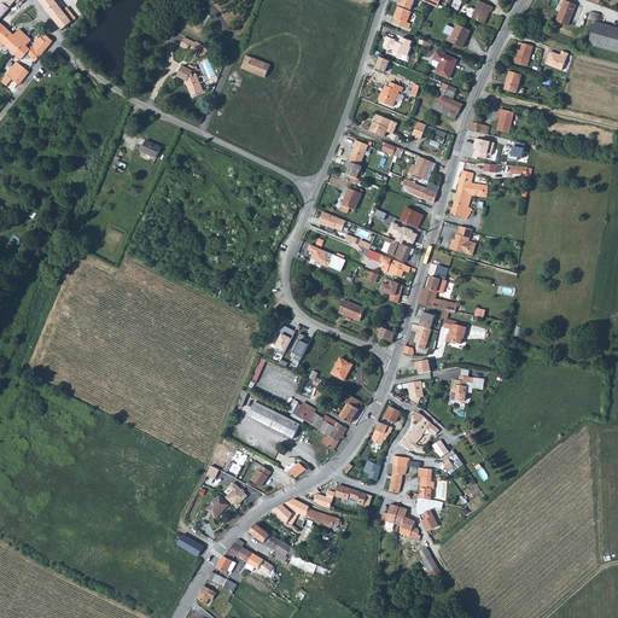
[(39,0),(63,30),(76,19),(66,9),(63,11),(53,0),(39,0)]
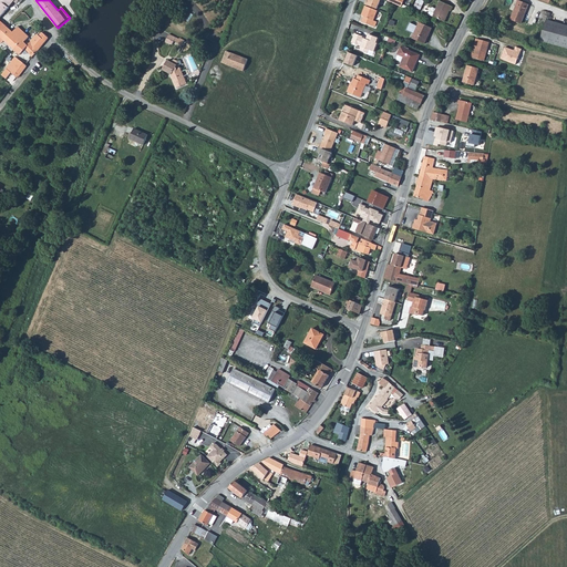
[(419,0),(416,0),(413,10),(415,11),(416,10),(420,11),(424,2),(419,0)]
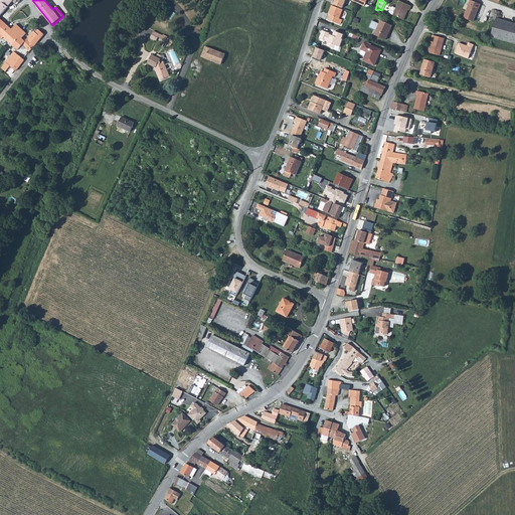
[(411,7),(399,1),(396,8),(393,7),(391,7),(389,12),(390,13),(403,19),(408,9),(409,10),(411,7)]
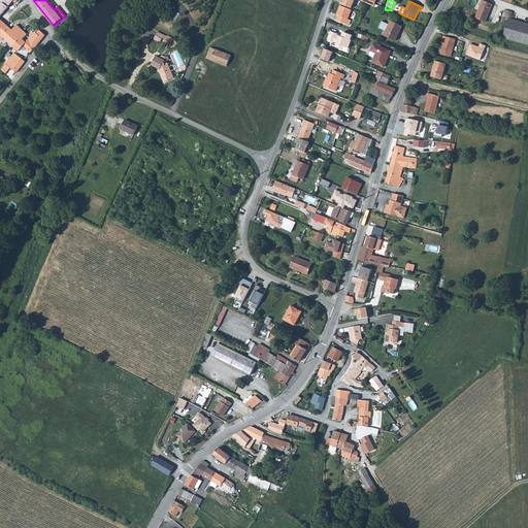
[(483,1),(475,19),(486,22),(492,4),(483,1)]
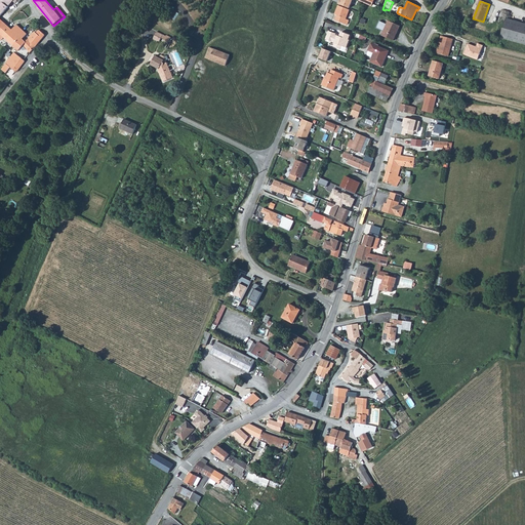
[(338,6),(335,15),(337,15),(335,19),(348,25),(349,21),(346,19),(350,10),(338,6)]
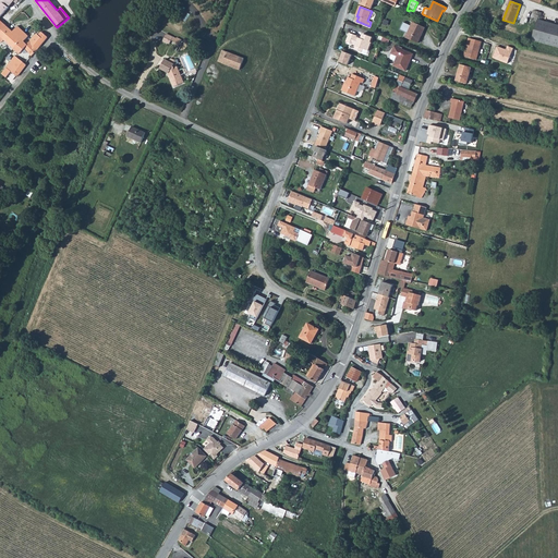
[(538,20),(532,40),(557,47),(557,25),(549,23),(538,20)]
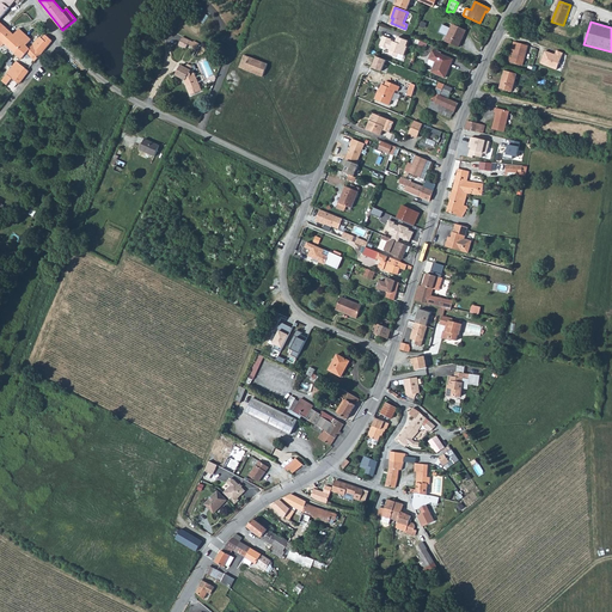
[(447,37),(445,41),(459,47),(466,31),(452,25),(451,29),(442,25),(439,34),(447,37)]
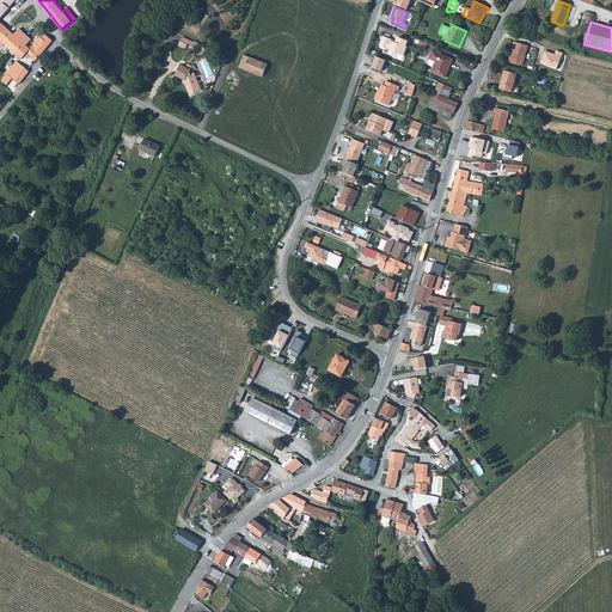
[(7,29),(0,38),(2,42),(16,54),(25,44),(28,46),(32,41),(19,29),(16,32),(18,34),(14,36),(7,29)]
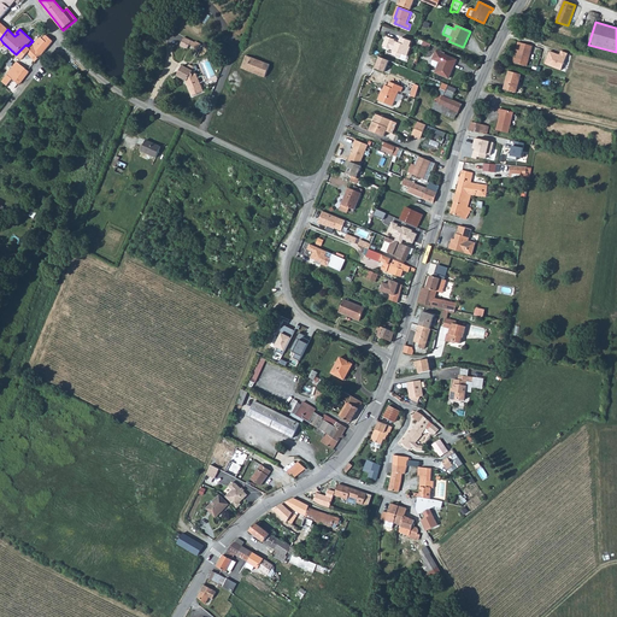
[(31,46),(30,46),(29,47),(28,46),(25,45),(16,54),(22,59),(23,58),(25,60),(29,56),(36,62),(52,41),(46,35),(43,37),(42,36),(41,36),(33,47),(31,46)]
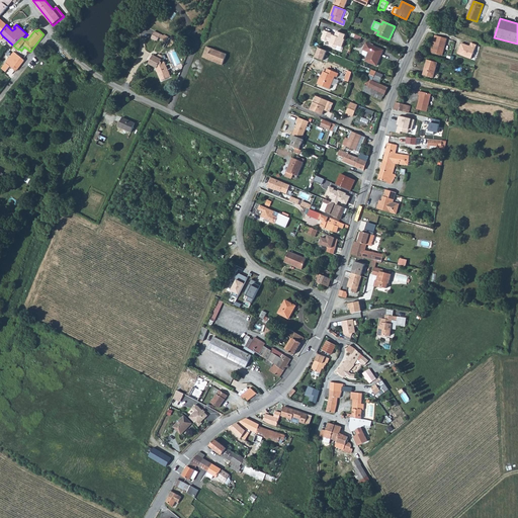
[(323,34),(322,39),(331,42),(329,47),(336,49),(337,46),(342,48),(345,40),(344,39),(346,35),(337,31),(335,36),(332,35),(332,33),(325,30),(323,34)]
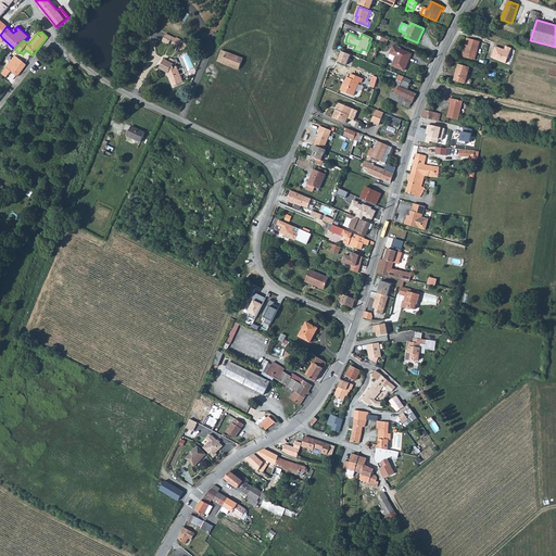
[(165,34),(161,42),(167,45),(171,37),(165,34)]
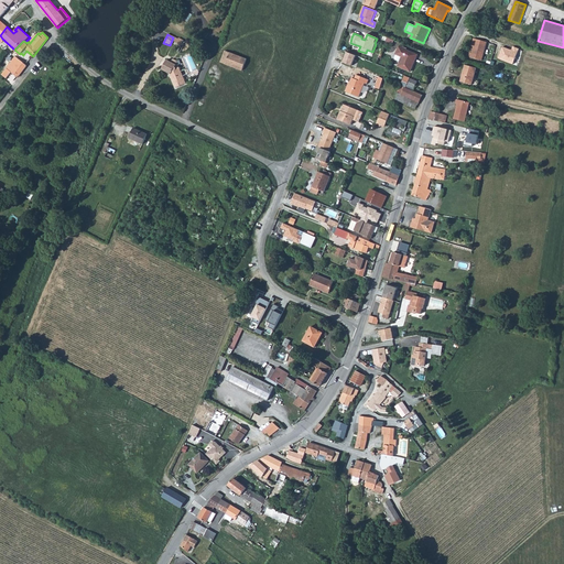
[(476,39),(474,46),(472,53),(469,52),(468,57),(481,61),(487,42),(476,39)]
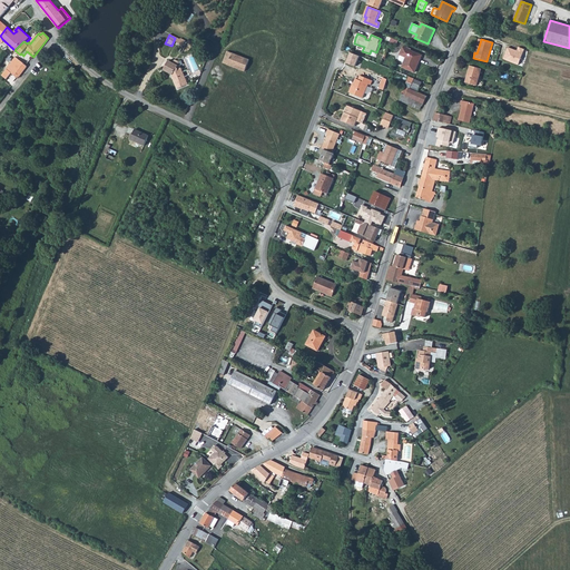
[(403,64),(402,68),(414,74),(422,56),(403,47),(399,56),(400,56),(399,59),(399,61),(403,64)]
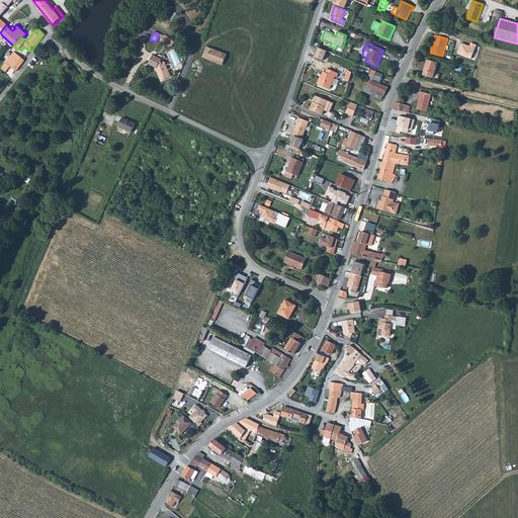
[(469,47),(461,44),(457,54),(470,60),(477,46),(471,42),(469,47)]
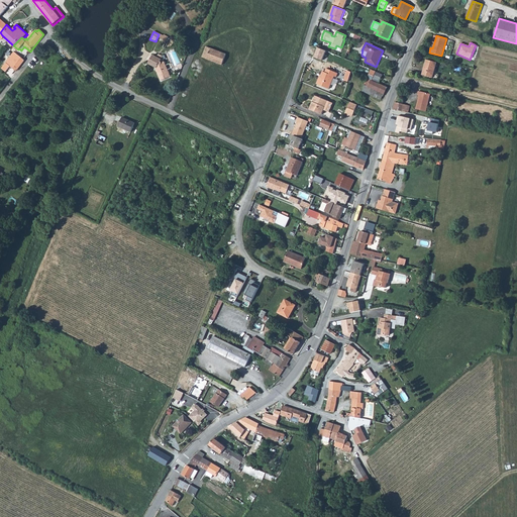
[(210,47),(206,46),(202,57),(206,59),(210,47)]
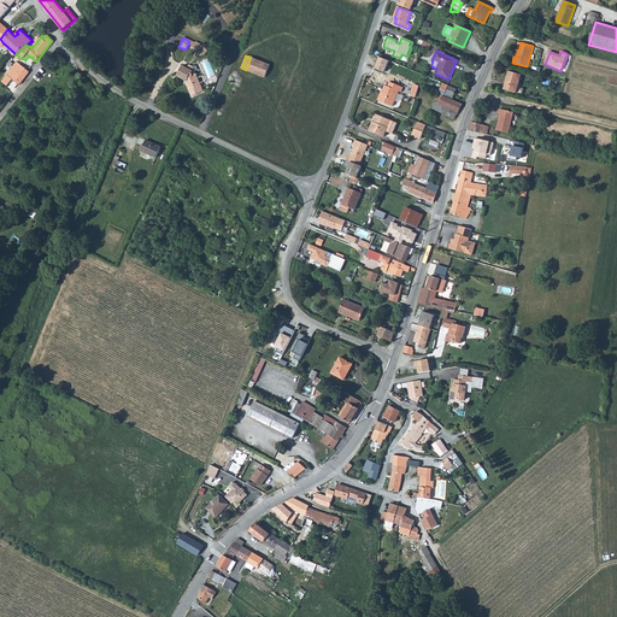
[(380,56),(376,68),(386,71),(389,60),(380,56)]
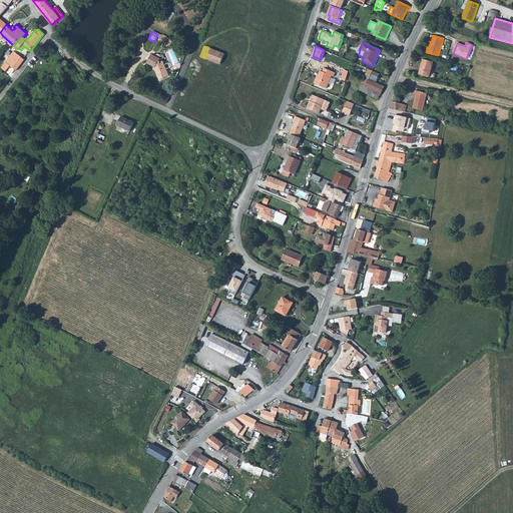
[(208,47),(204,58),(220,64),(223,53),(208,47)]
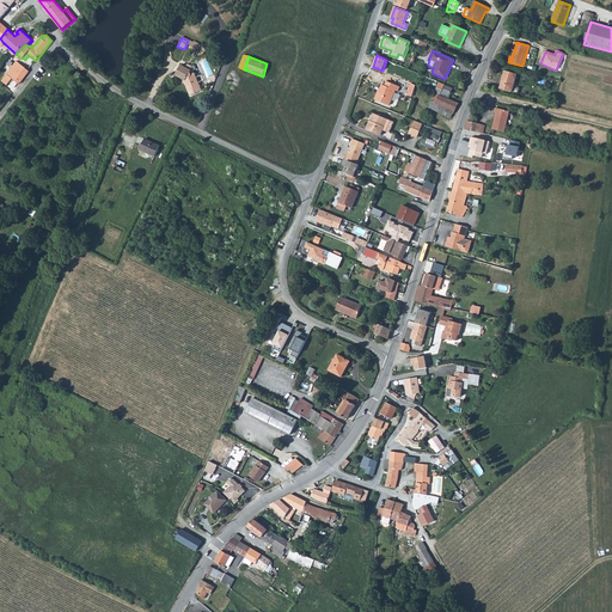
[(17,62),(7,74),(13,79),(19,84),(29,72),(17,62)]
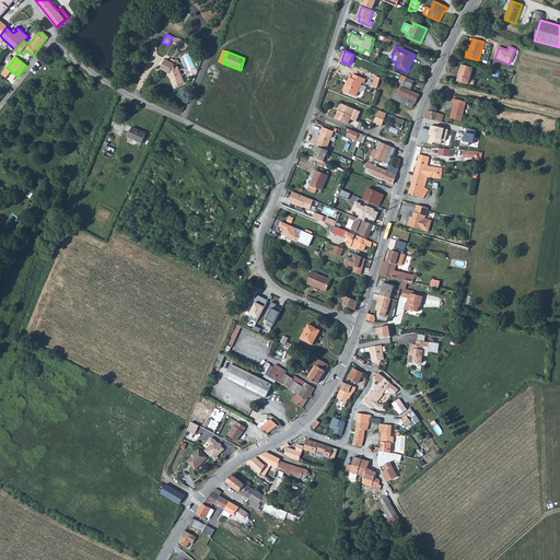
[(161,69),(170,73),(171,72),(177,85),(185,82),(175,60),(172,59),(171,61),(165,59),(161,69)]
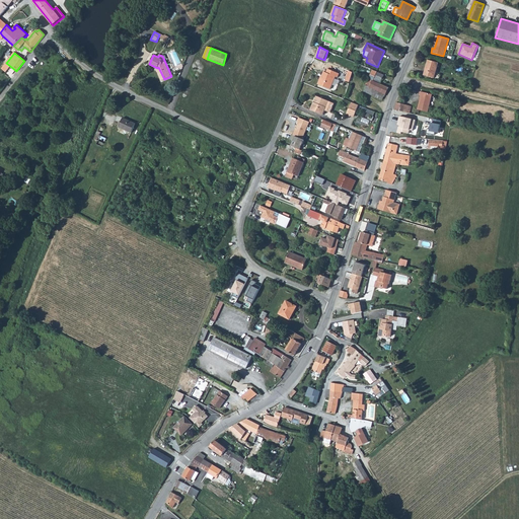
[(428,60),(424,76),(434,78),(438,63),(428,60)]
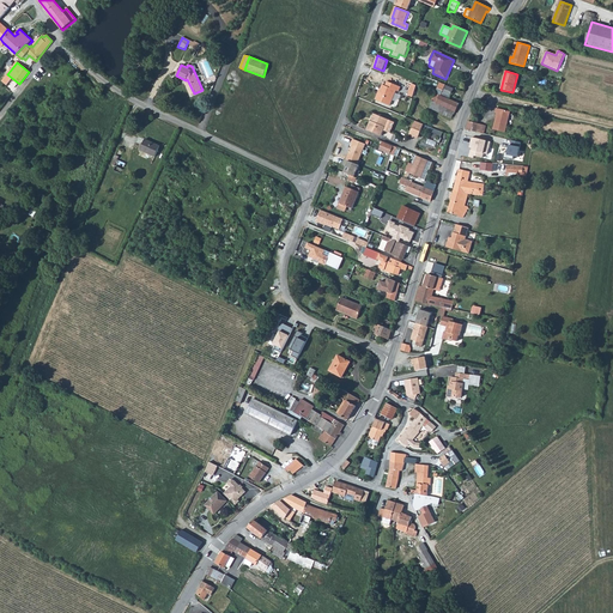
[(380,93),(378,93),(375,99),(390,105),(396,91),(399,92),(401,87),(395,84),(387,82),(386,85),(383,84),(381,90),(380,93)]
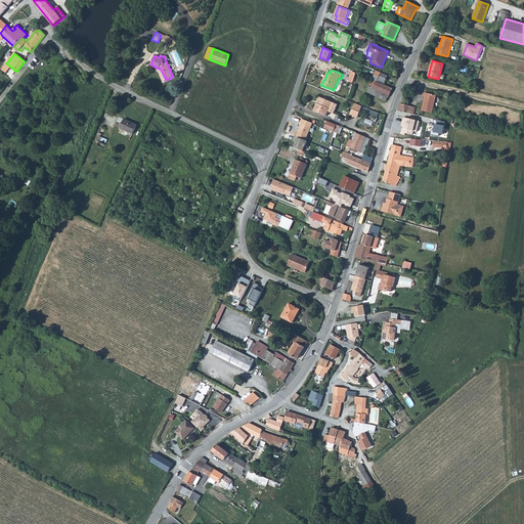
[(376,71),(372,80),(384,85),(387,76),(381,73),(376,71)]
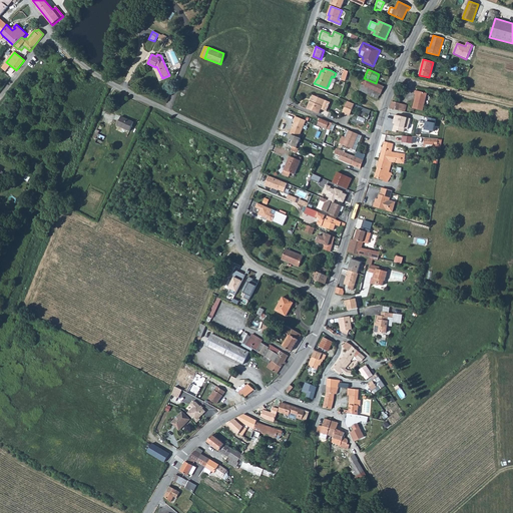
[(364,78),(361,84),(362,85),(360,90),(378,98),(380,93),(381,94),(385,87),(376,83),(364,78)]
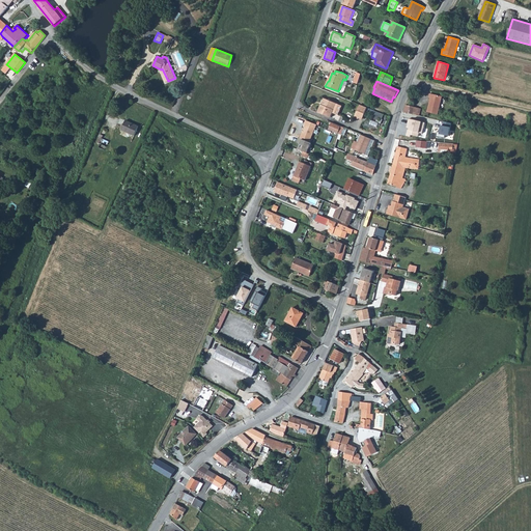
[(430,99),(427,112),(438,115),(442,98),(429,93),(428,99),(430,99)]
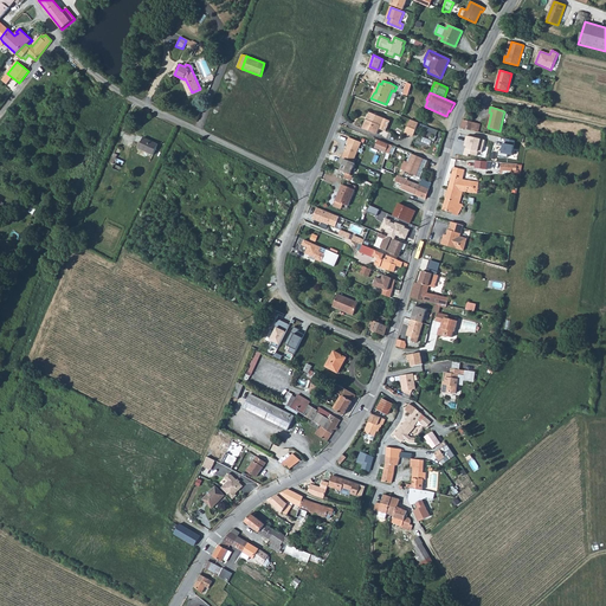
[(368,121),(367,120),(362,129),(376,135),(379,129),(386,131),(389,121),(372,114),(368,121)]
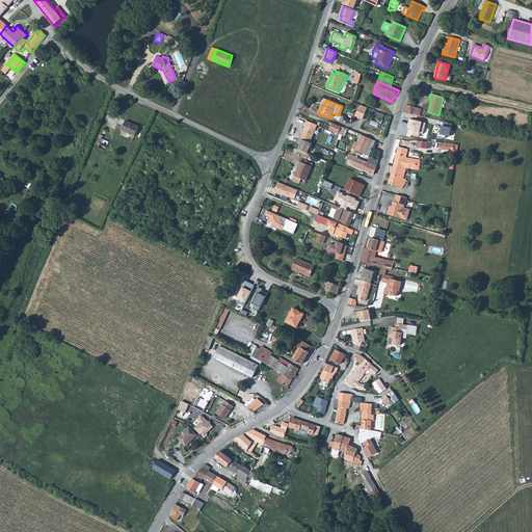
[(361,105),(355,115),(364,118),(368,108),(361,105)]
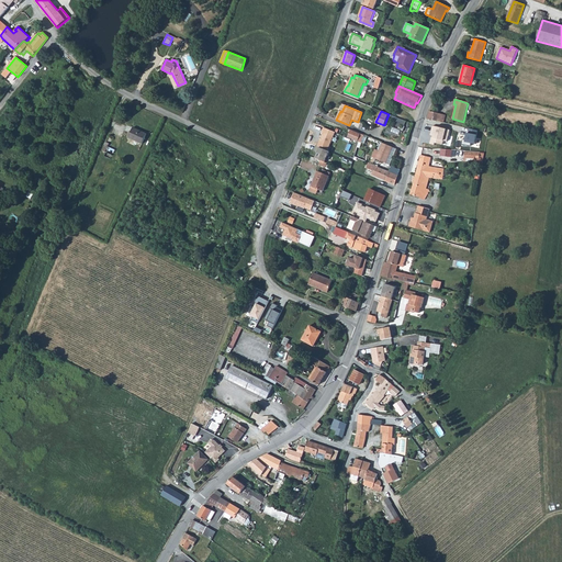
[(430,112),(428,120),(429,120),(437,122),(438,114),(430,112)]
